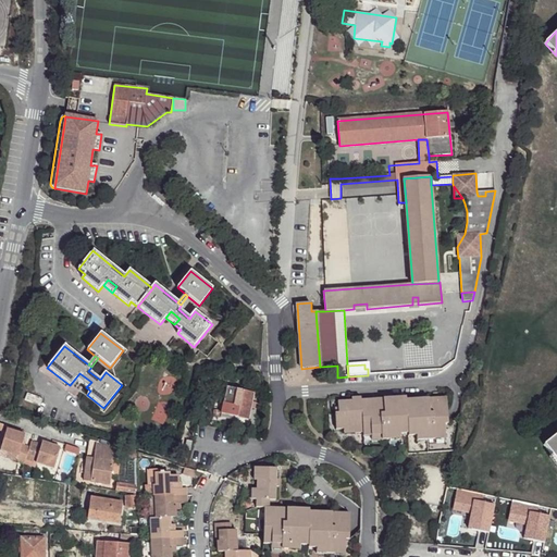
[(79,373),(75,379),(86,387),(91,382),(79,373)]
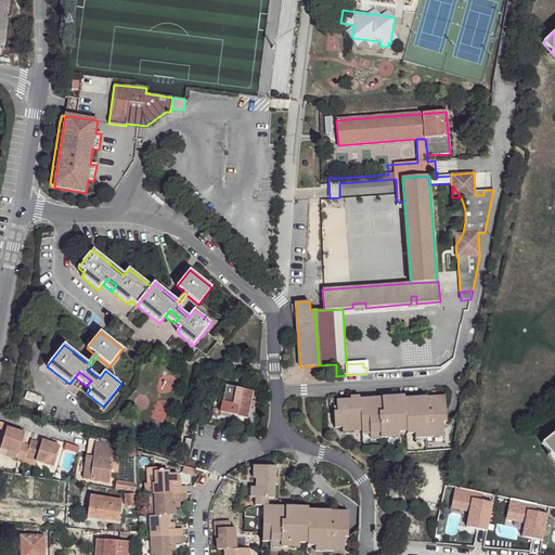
[(253,391),(227,386),(220,413),(247,418),(253,391)]
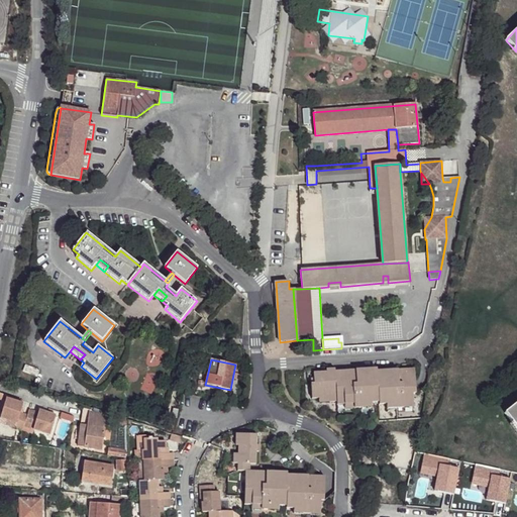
[(39,371),(25,366),(23,372),(36,377),(39,371)]
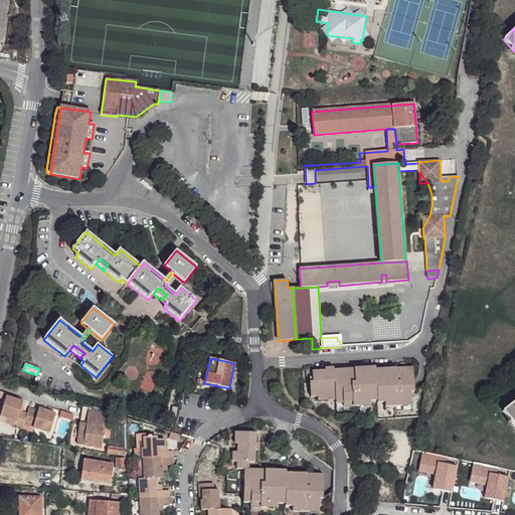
[(325,371),(312,372),(313,382),(310,382),(311,398),(318,397),(318,401),(335,400),(336,403),(343,403),(352,402),(353,407),(370,406),(369,401),(377,401),(377,403),(384,403),(385,407),(411,406),(411,392),(414,392),(412,368),(396,369),(387,369),(375,370),(375,368),(363,368),(354,369),(334,370),(333,368),(325,368),(325,371)]
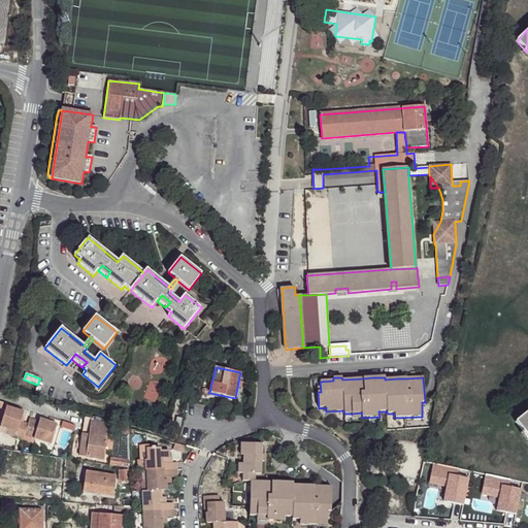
[(6,407),(0,427),(18,432),(15,437),(24,439),(25,436),(28,424),(21,422),(24,411),(6,407)]
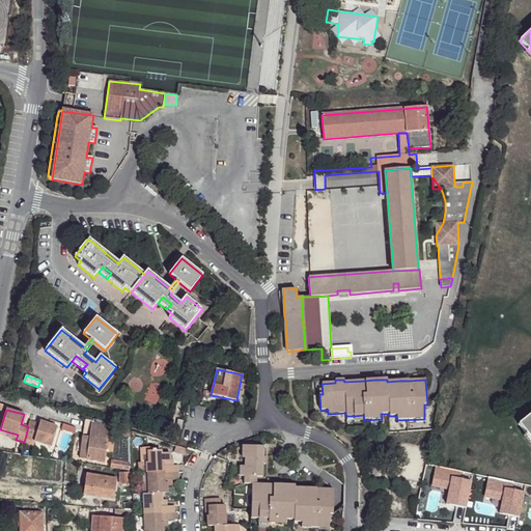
[(530,414),(519,424),(530,441),(530,414)]
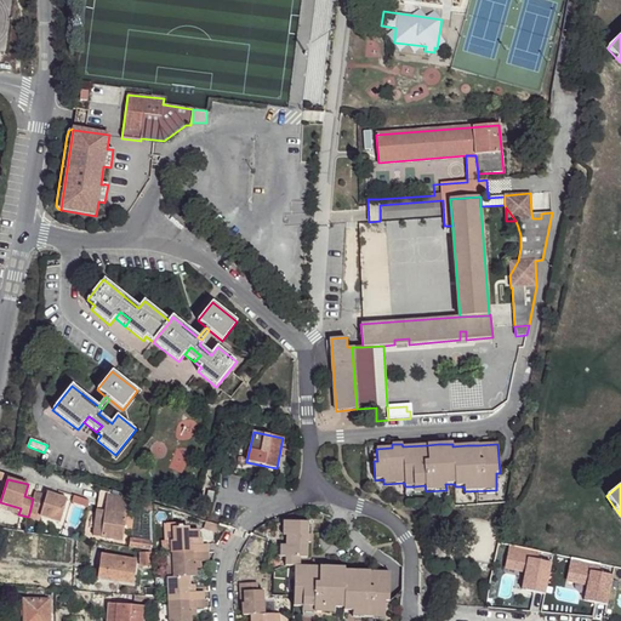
[(100,490),(93,536),(123,540),(124,529),(131,530),(132,518),(126,517),(127,507),(129,501),(129,497),(107,495),(107,493),(100,490)]
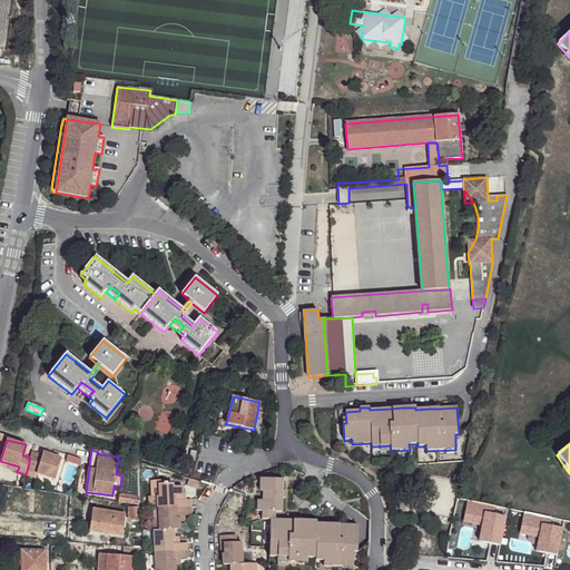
[(30,458),(27,471),(37,474),(56,480),(61,459),(42,452),(42,455),(32,452),(30,458)]
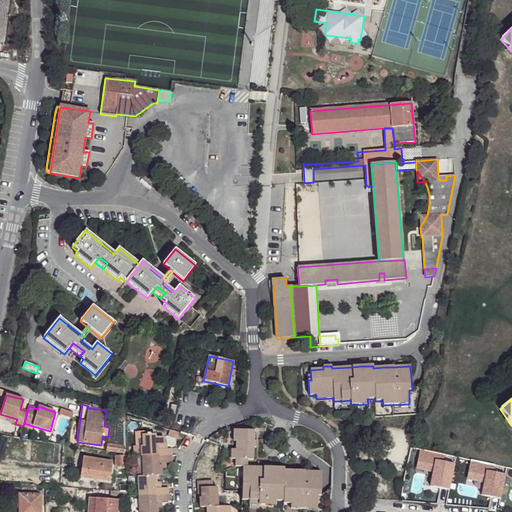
[(61,409),(59,413),(72,418),(73,413),(61,409)]
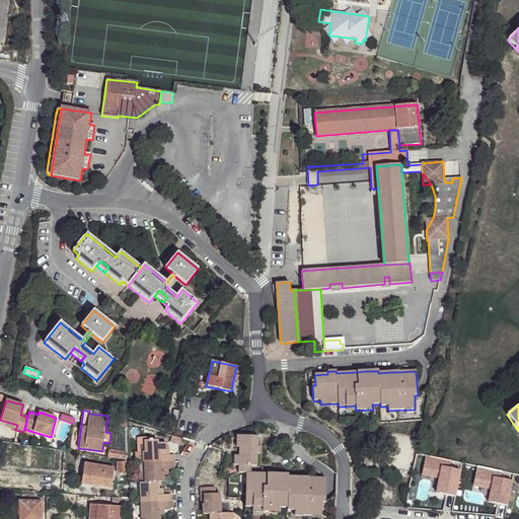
[(0,420),(0,421),(0,426),(15,431),(15,430),(17,425),(0,420)]
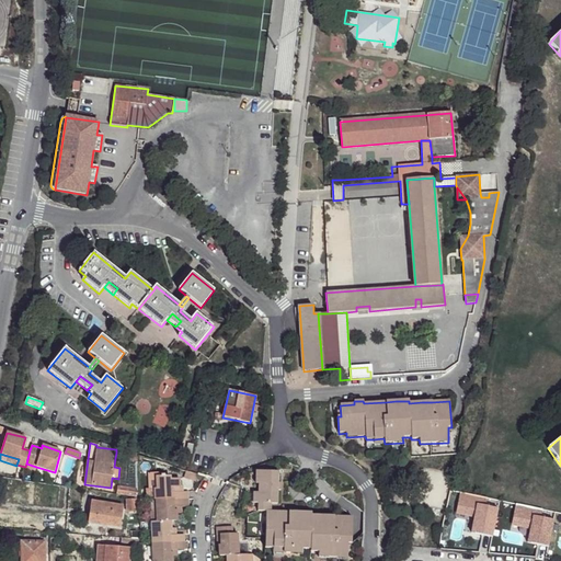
[(266,512),(265,548),(273,548),(284,548),(284,553),(292,553),(293,549),(302,549),(310,550),(310,552),(319,552),(330,553),(330,558),(338,558),(338,553),(347,553),(348,544),(352,544),(353,517),(334,516),(324,516),(311,516),(311,513),(299,513),(288,513),(271,512),(271,504),(277,504),(277,491),(278,483),(278,472),(256,471),(255,484),(259,484),(259,493),(259,504),(258,512),(266,512)]
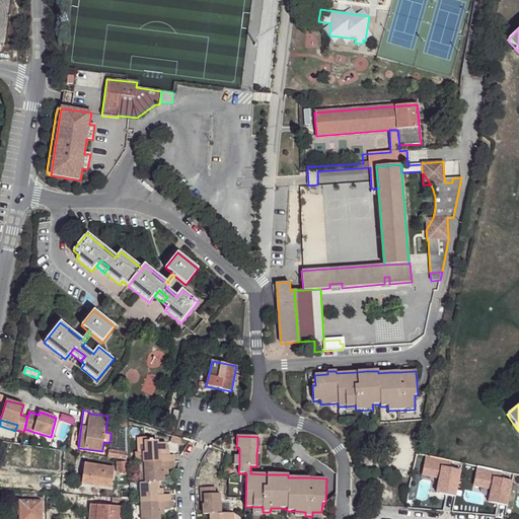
[(145,452),(145,441),(152,441),(152,438),(138,438),(139,452),(143,452),(145,452)]
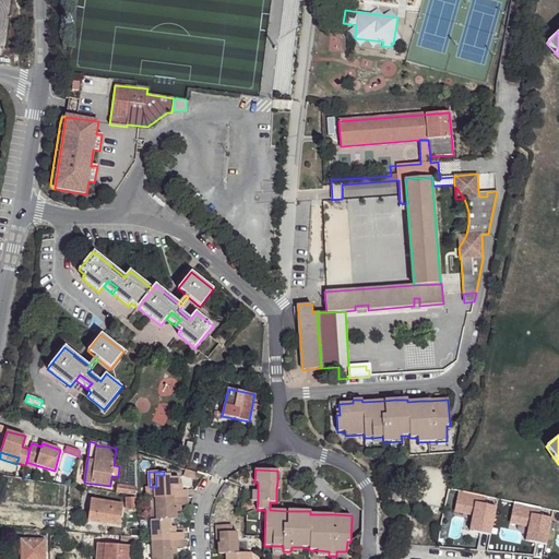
[(154,487),(155,499),(188,498),(187,490),(182,490),(173,491),(173,487),(179,487),(179,485),(179,477),(169,478),(169,475),(164,475),(156,475),(156,487),(154,487)]
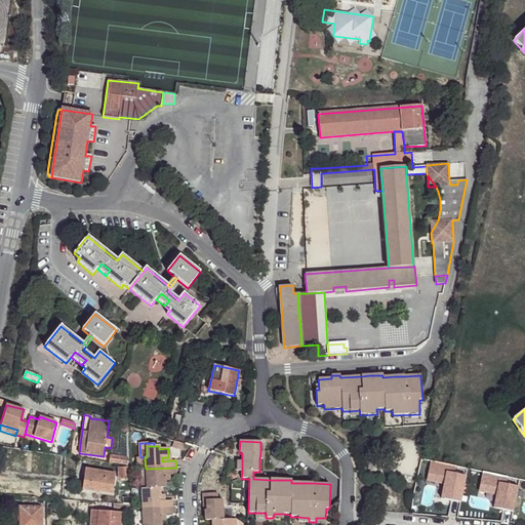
[(110,455),(109,462),(125,466),(130,466),(130,458),(110,455)]
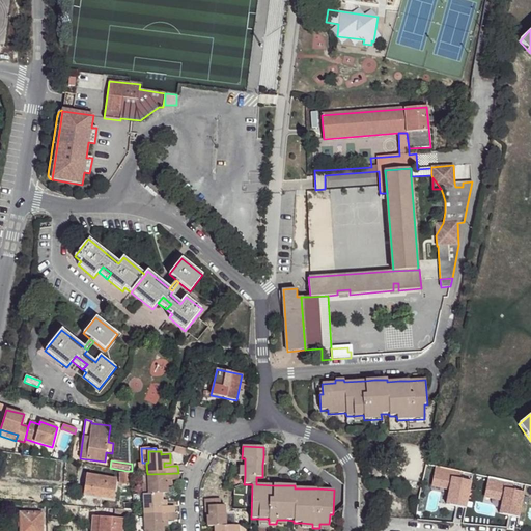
[(462,471),(437,467),(432,482),(450,486),(447,504),(467,508),(472,481),(460,479),(462,471)]
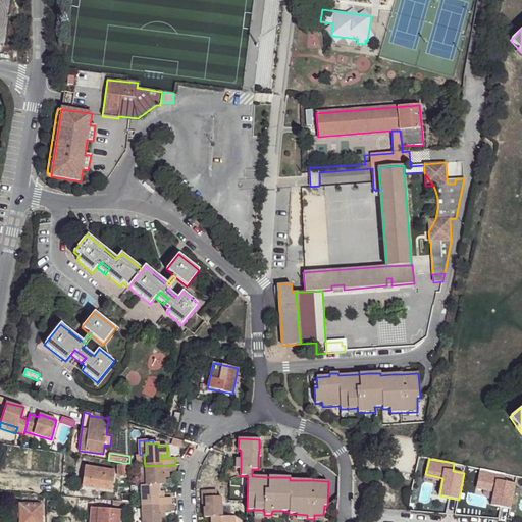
[(118,465),(118,475),(129,475),(129,463),(124,463),(124,465),(118,465)]
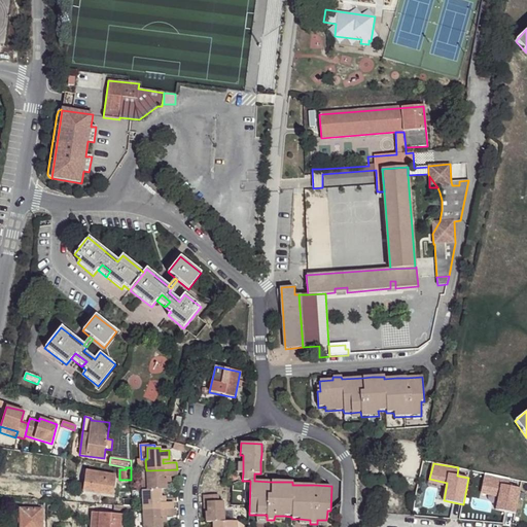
[(142,491),(161,490),(167,490),(166,483),(166,480),(164,480),(163,478),(171,477),(177,477),(177,469),(146,470),(147,481),(142,481),(142,491)]
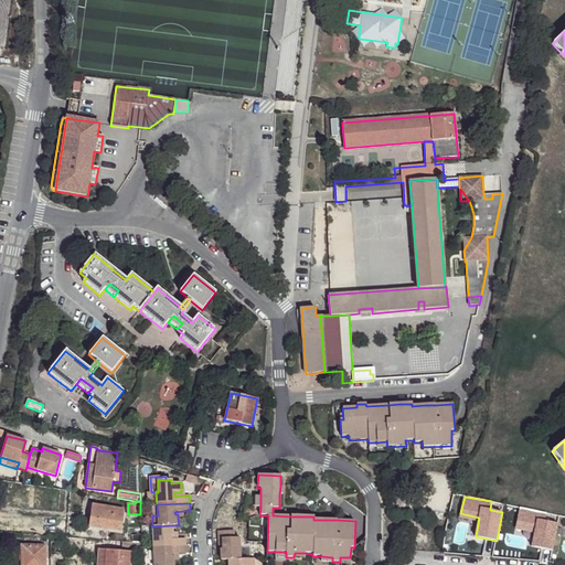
[(93,504),(88,525),(120,530),(124,510),(93,504)]
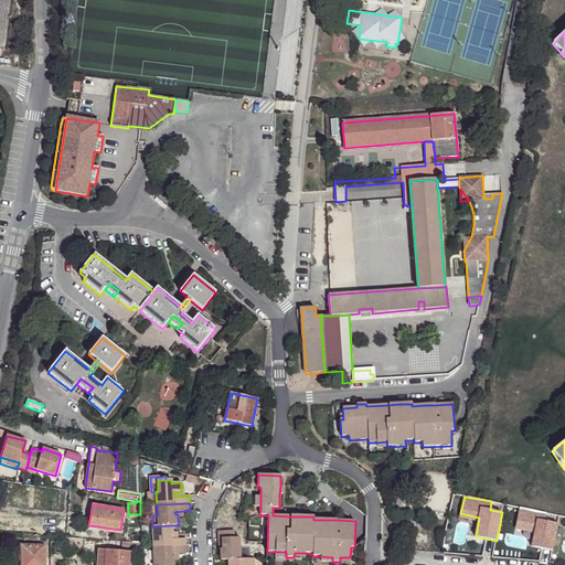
[(547,513),(521,508),(516,525),(535,530),(532,546),(553,551),(558,524),(546,521),(547,513)]
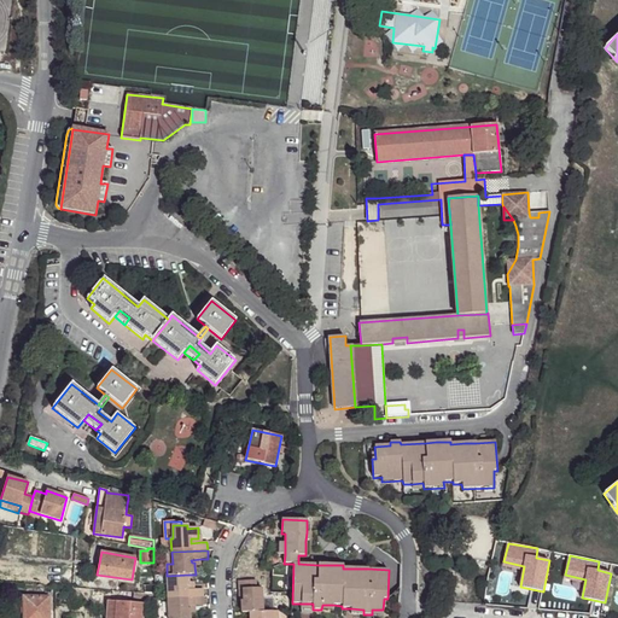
[(167,576),(168,599),(203,598),(203,589),(194,589),(186,590),(186,587),(188,587),(188,583),(188,575),(167,576)]
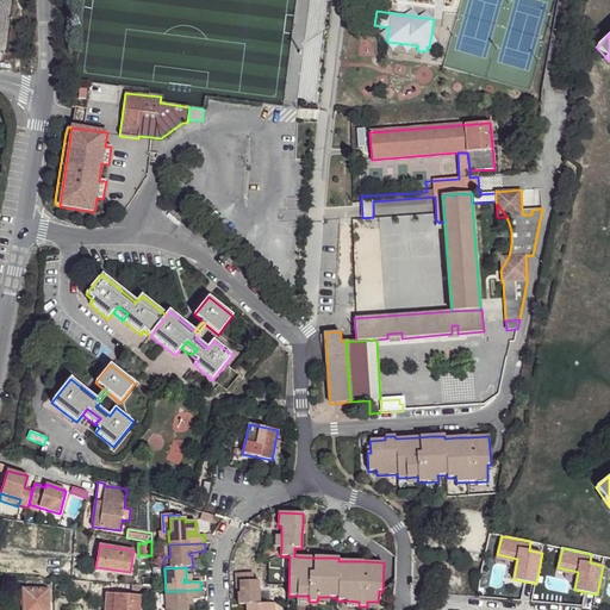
[(238,593),(238,604),(247,604),(260,604),(259,580),(253,580),(253,573),(236,573),(236,582),(240,582),(241,593),(238,593)]
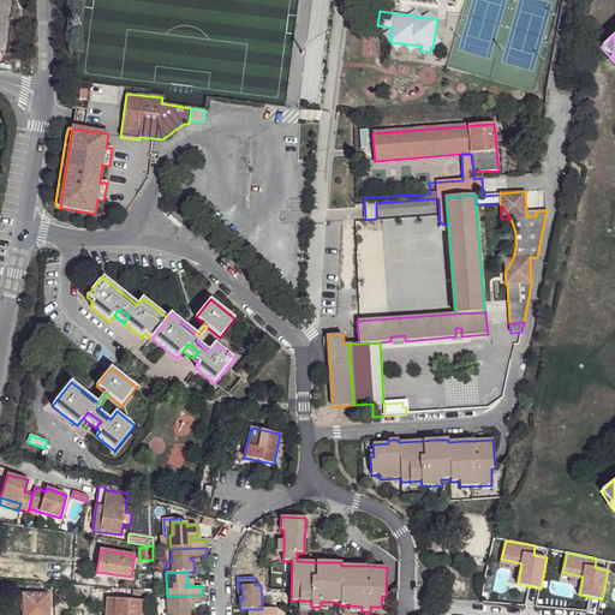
[(133,590),(133,595),(149,596),(148,601),(155,601),(155,591),(133,590)]
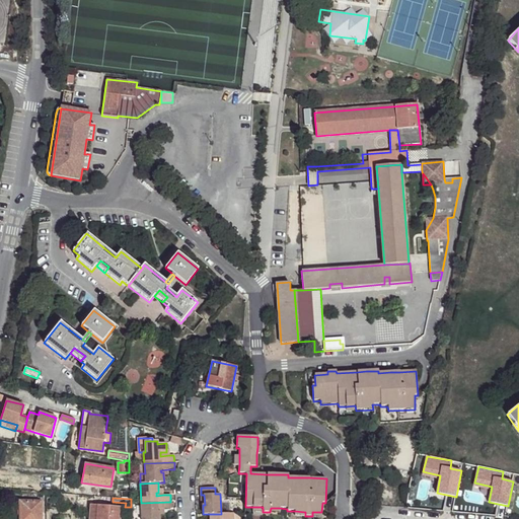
[(19,501),(18,518),(42,518),(42,501),(19,501)]
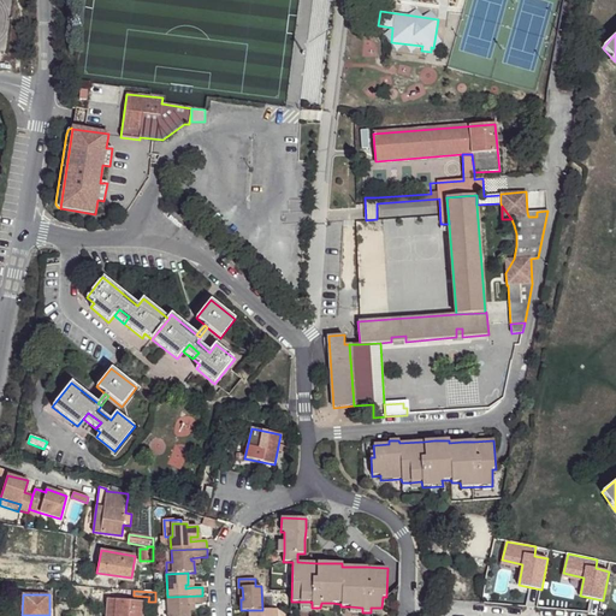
[(169,615),(189,615),(189,611),(189,608),(187,608),(187,604),(195,604),(203,604),(202,596),(167,597),(169,615)]
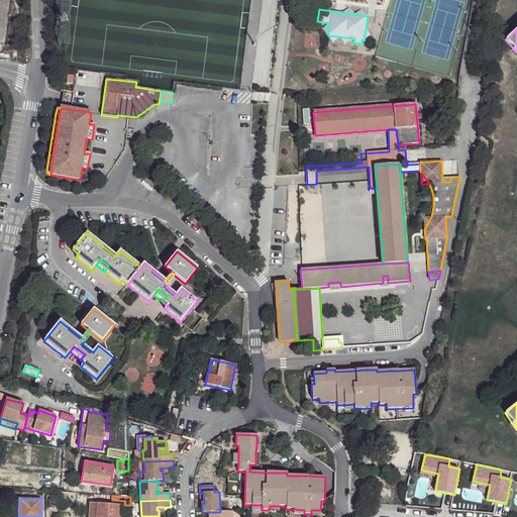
[(90,503),(88,516),(119,516),(120,505),(90,503)]
